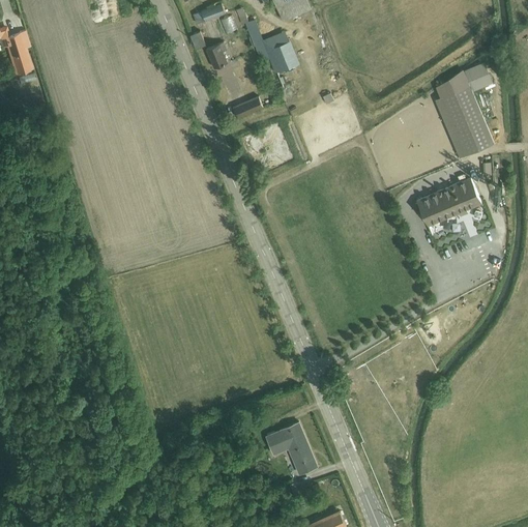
[(306,0),(272,0),(282,22),(311,9),(306,0)]
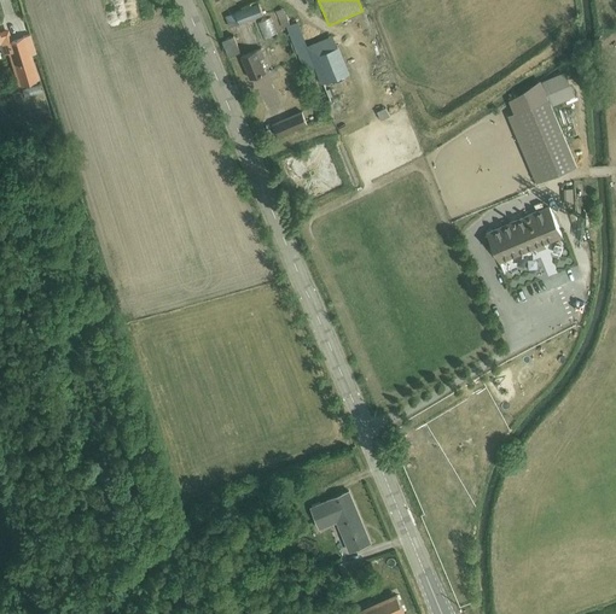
[(257,5),(224,18),(227,29),(262,17),(257,5)]
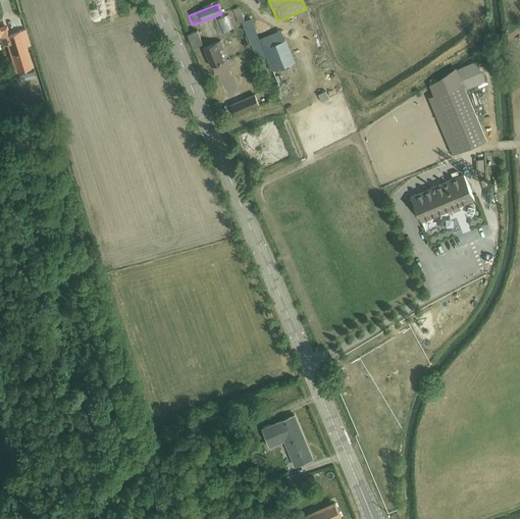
[(238,8),(231,11),(237,26),(241,24),(256,62),(264,58),(269,71),(294,62),(284,40),(283,41),(279,32),(258,40),(250,19),(244,22),(238,8)]
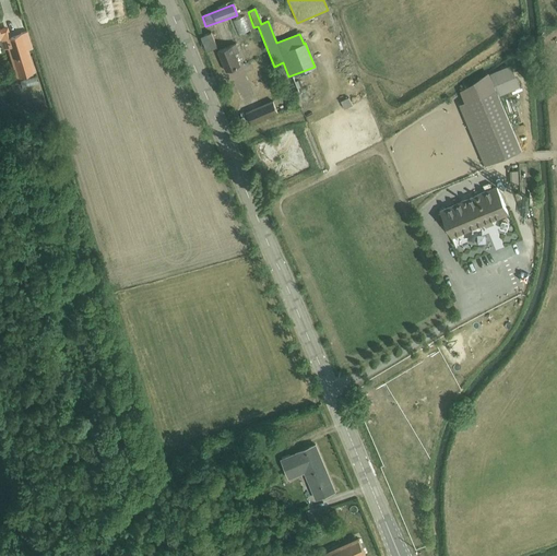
[(233,20),(239,36),(250,32),(245,15),(233,20)]
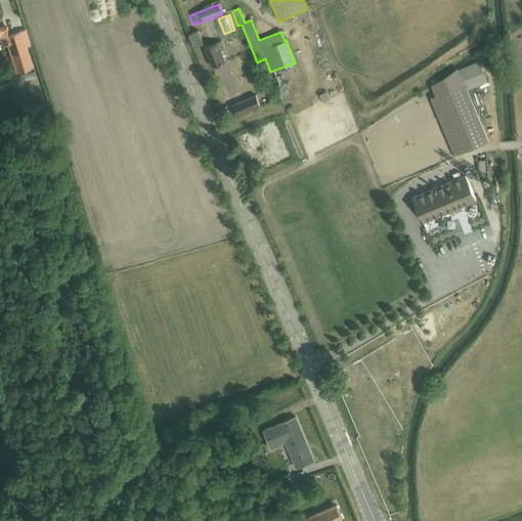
[(465,26),(466,32),(477,29),(475,23),(465,26)]
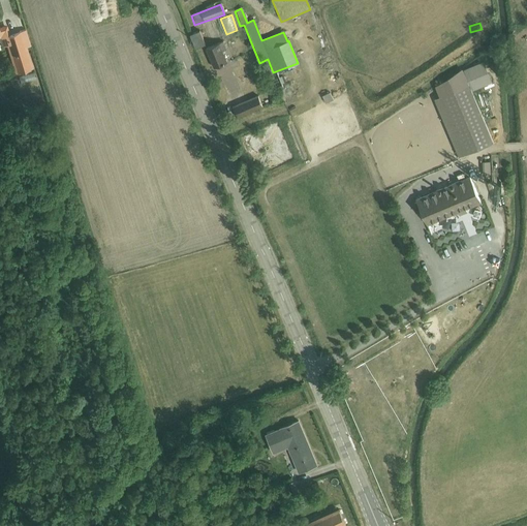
[(0,49),(4,47),(12,75),(31,69),(25,49),(29,47),(24,31),(8,36),(5,26),(0,27),(0,49)]
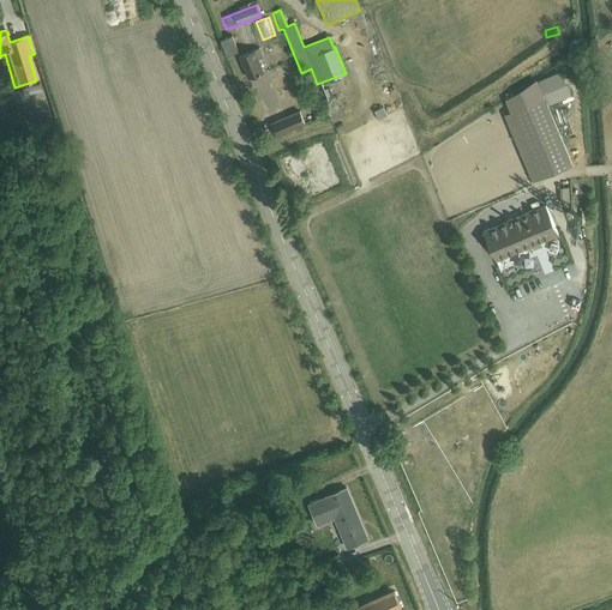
[(231,37),(220,42),(226,58),(237,53),(231,37)]
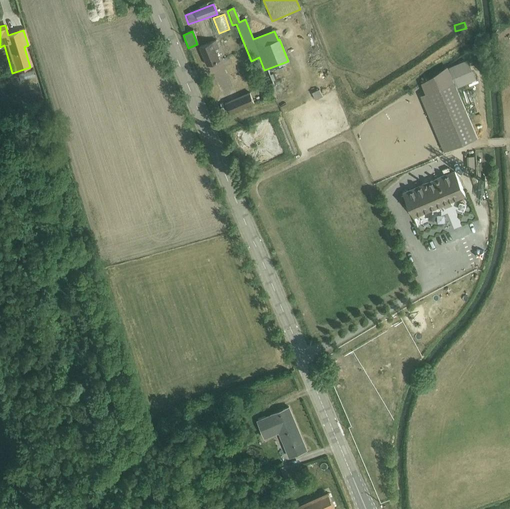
[(215,41),(198,48),(205,67),(219,61),(214,51),(218,49),(215,41)]
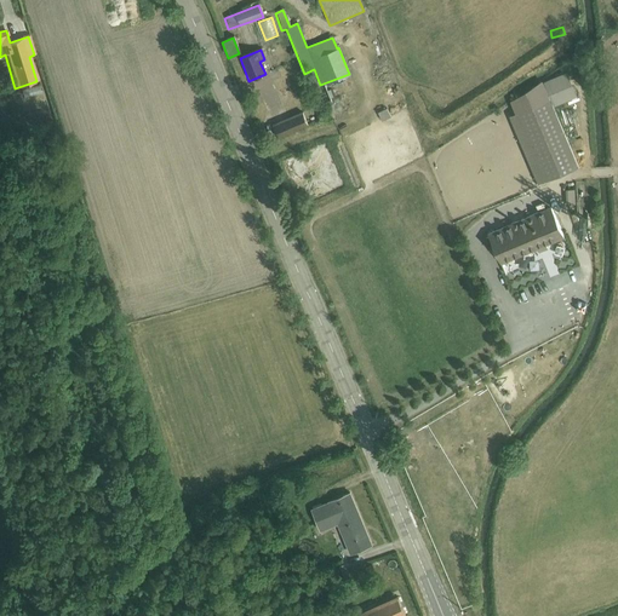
[(548,101),(507,117),(536,185),(577,168),(548,101)]
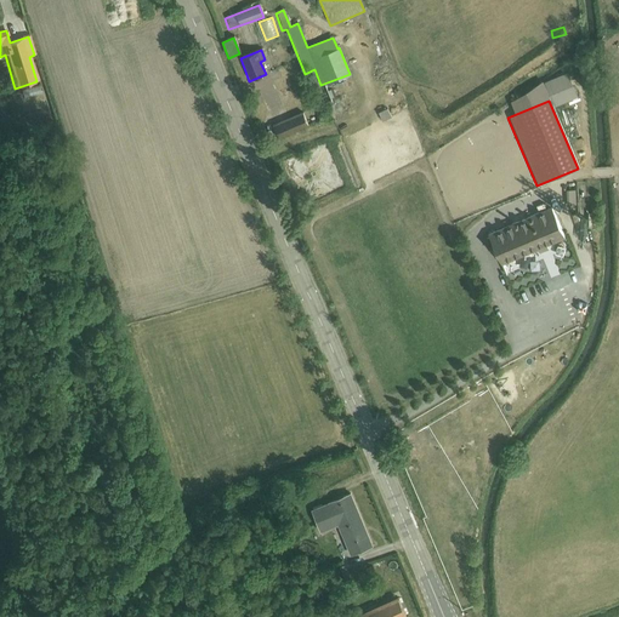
[(386,110),(378,114),(381,123),(390,119),(386,110)]
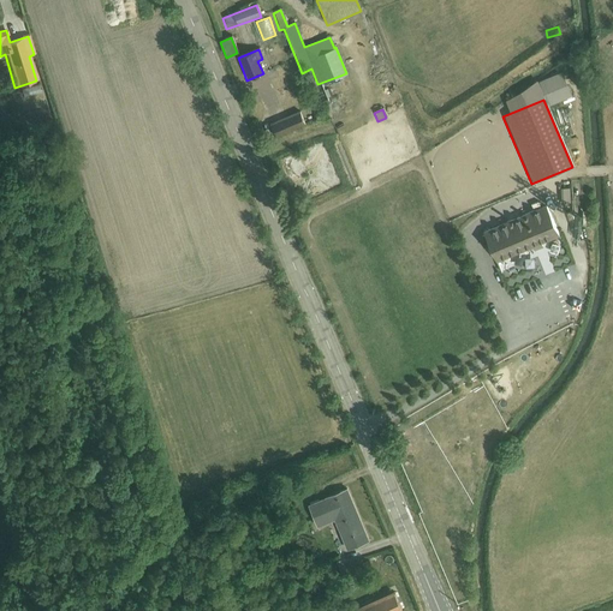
[(298,113),(268,126),(274,138),(304,125),(298,113)]
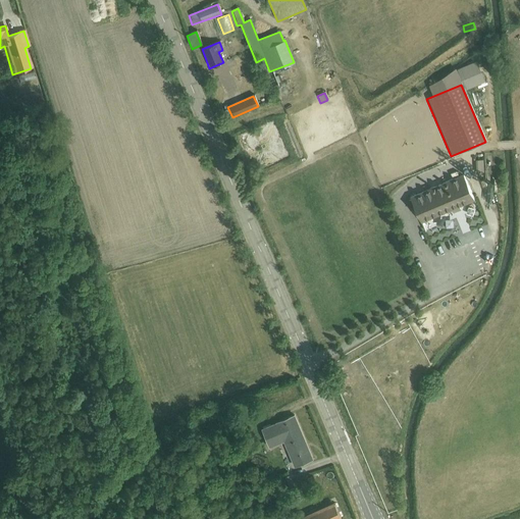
[(462,175),(408,198),(419,225),(451,213),(452,216),(460,212),(458,209),(473,203),(462,175)]
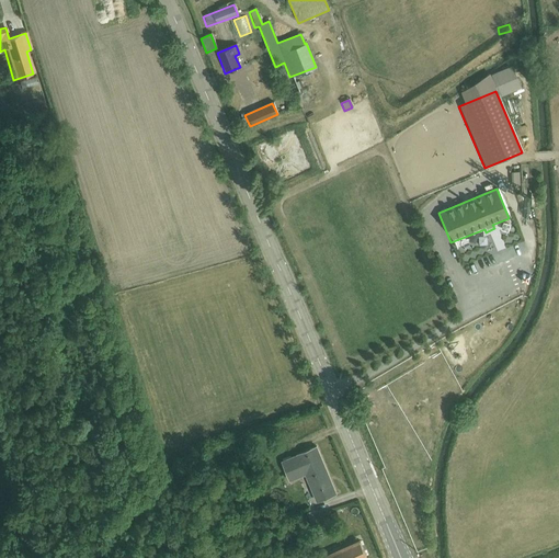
[(315,450),(278,465),(287,485),(304,479),(315,505),(334,497),(333,497),(332,497),(326,481),(328,480),(315,450)]
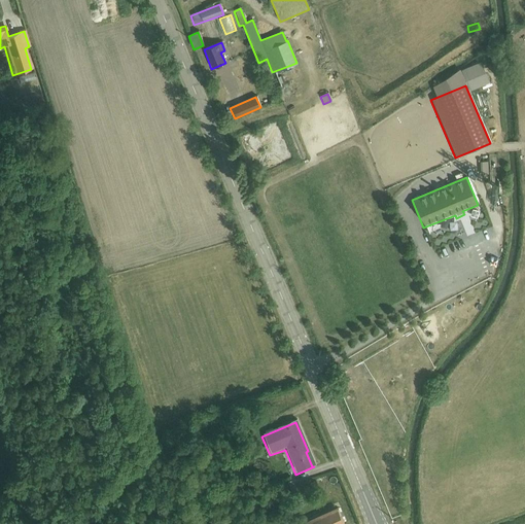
[(337,512),(311,523),(342,523),(337,512)]
